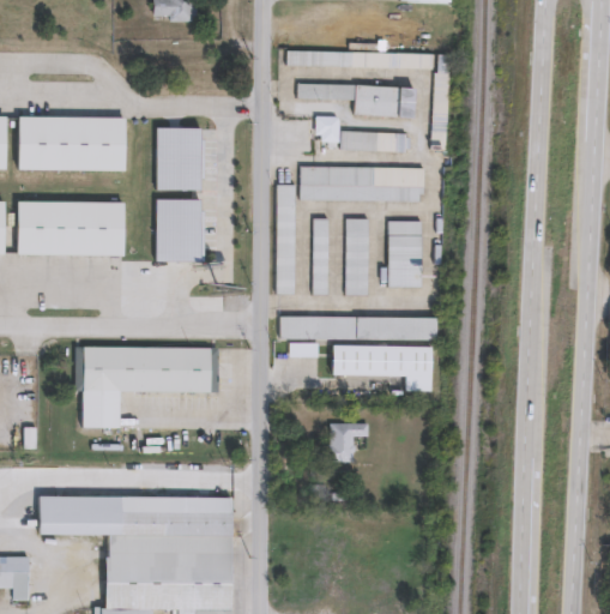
[(200,0),(200,17),(195,17),(195,22),(173,22),(173,16),(156,16),(156,0),(200,0)]
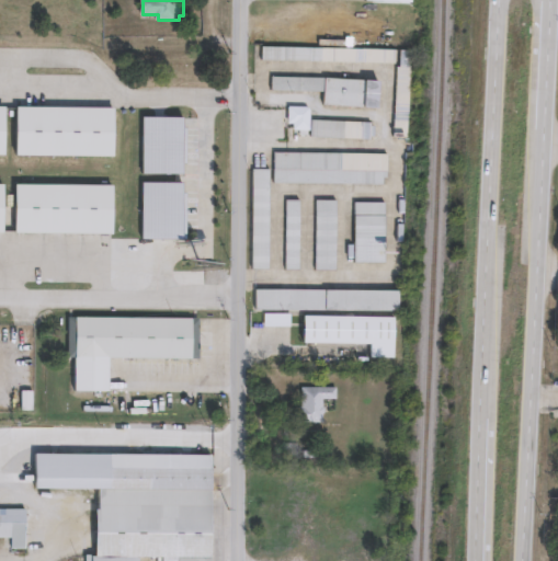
[(262,60),(262,46),(411,49),(409,135),(395,135),(397,63),(262,60)]
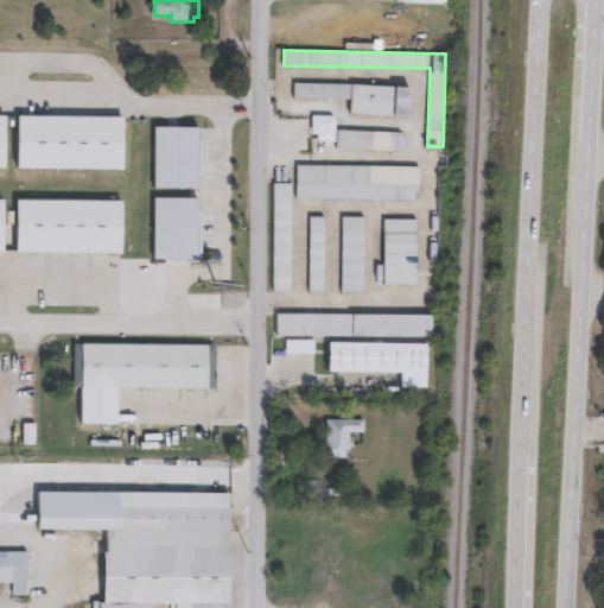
[(409,86),(409,115),(351,114),(351,99),(294,97),(294,83),(409,86)]
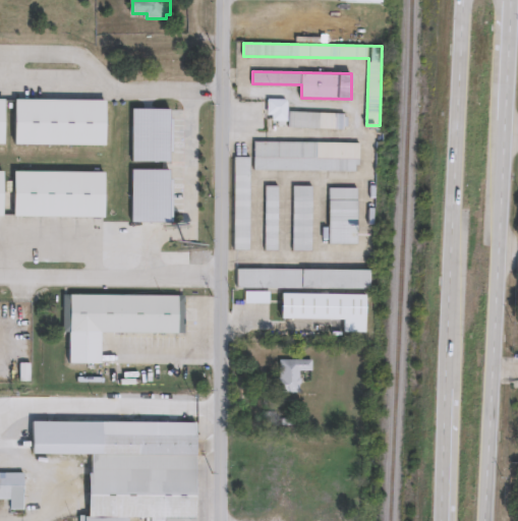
[(288,111),(345,112),(345,128),(288,127),(288,125),(277,125),(277,118),(268,117),(268,98),(288,99),(288,111)]
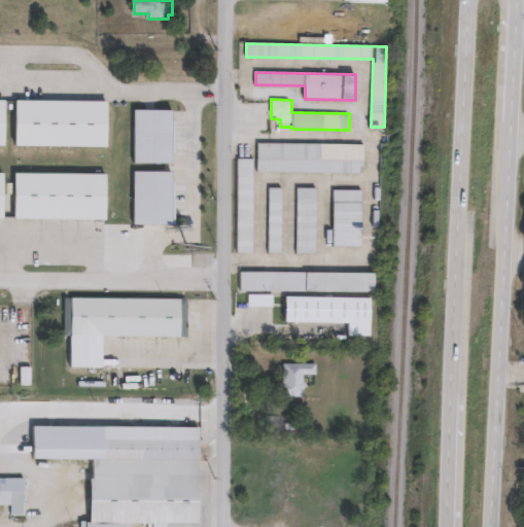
[(110,103),(110,147),(18,146),(19,102),(19,100),(110,101),(110,103)]
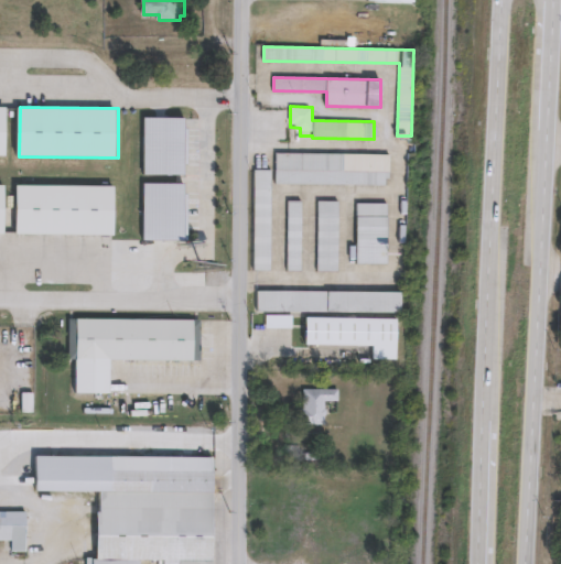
[(146,173),(185,173),(185,145),(146,145),(146,173)]
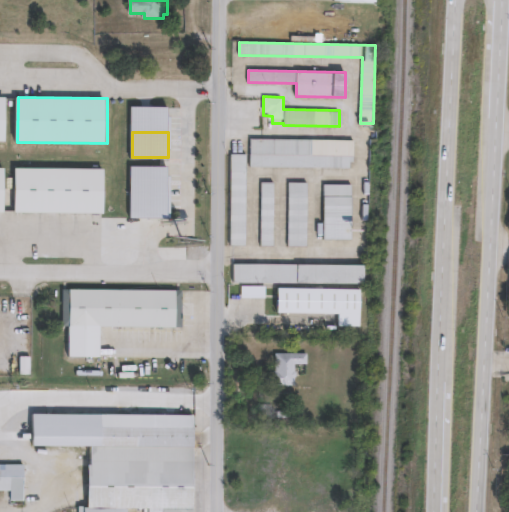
[(354,167),(250,167),(250,139),(354,139),(354,167)]
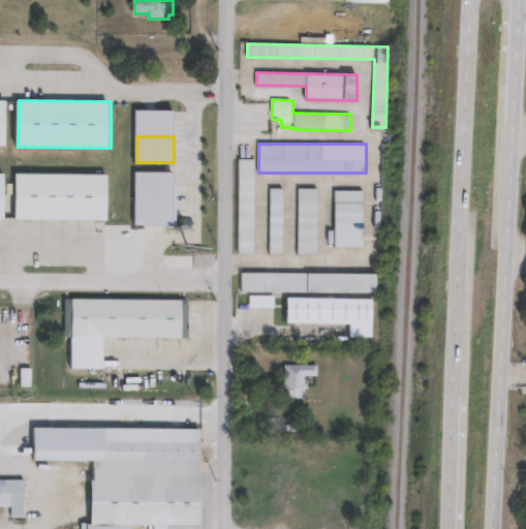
[(255,159),(255,253),(238,253),(238,159),(255,159)]
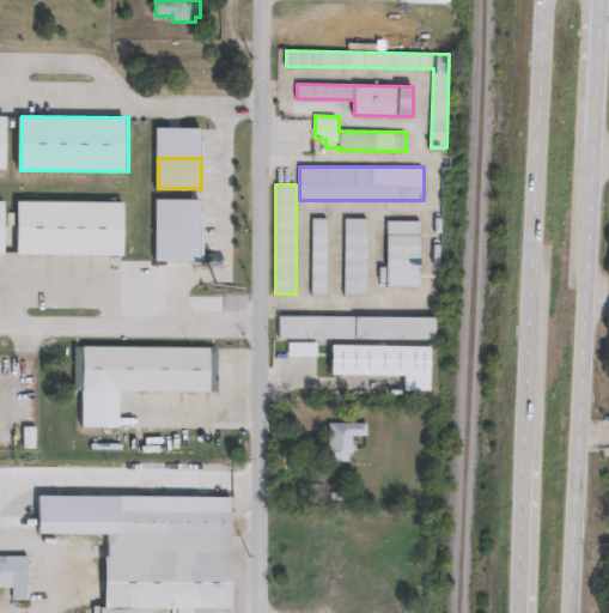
[(157,259),(201,259),(201,199),(157,199),(157,259)]
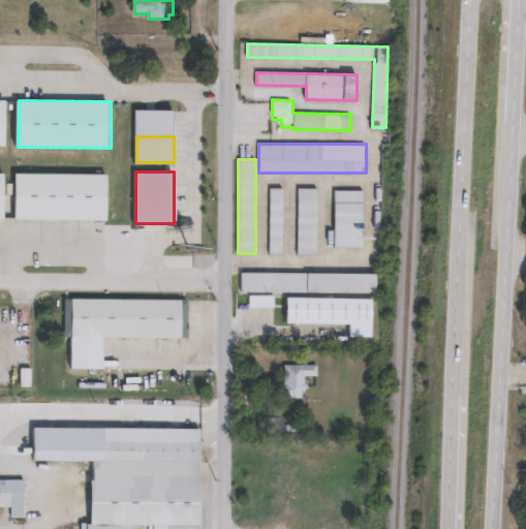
[(109,221),(17,220),(17,218),(18,174),(110,175),(110,221),(109,221)]
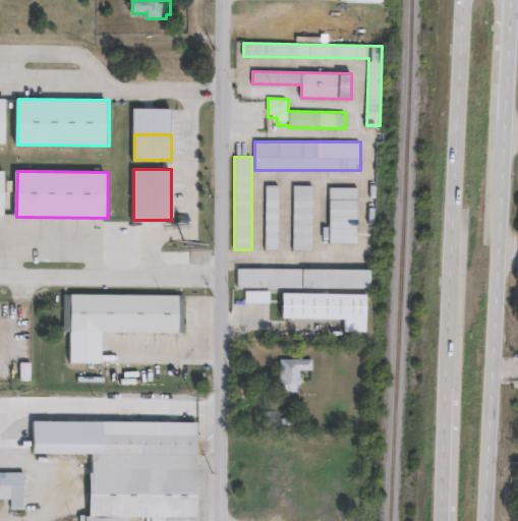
[(279,184),(279,249),(265,249),(265,184),(279,184)]
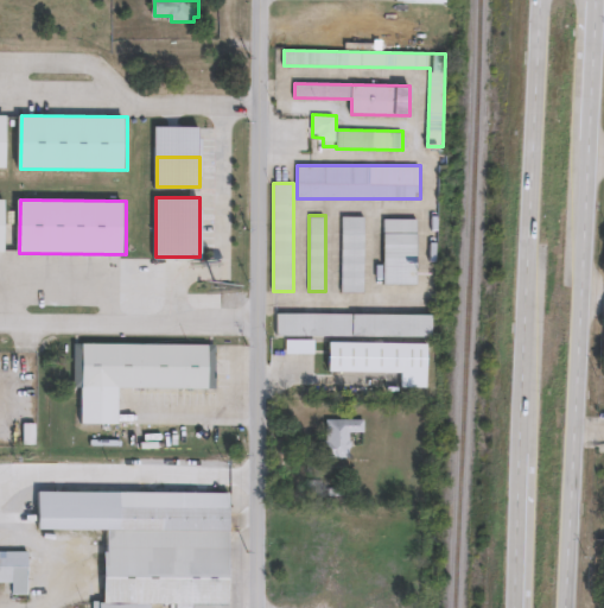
[(364,216),(364,292),(342,292),(342,216),(364,216)]
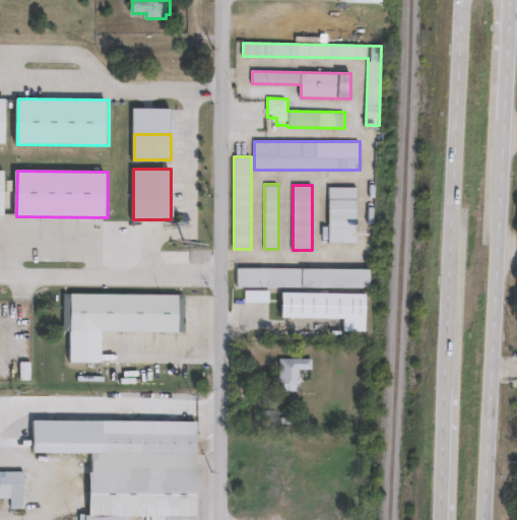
[(357,186),(357,243),(328,243),(328,186),(357,186)]
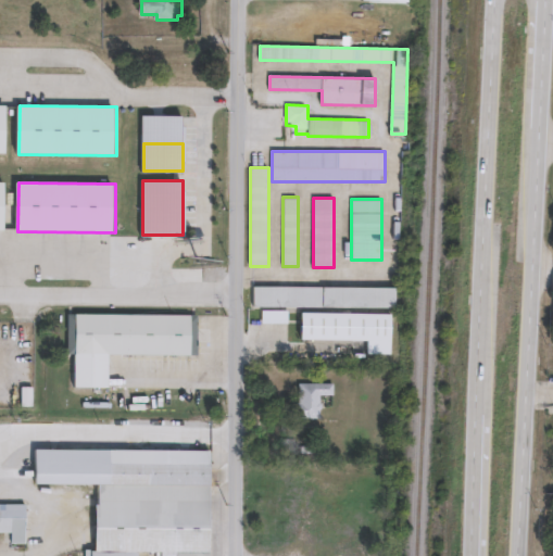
[(253,307),(253,287),(396,287),(396,307),(253,307)]
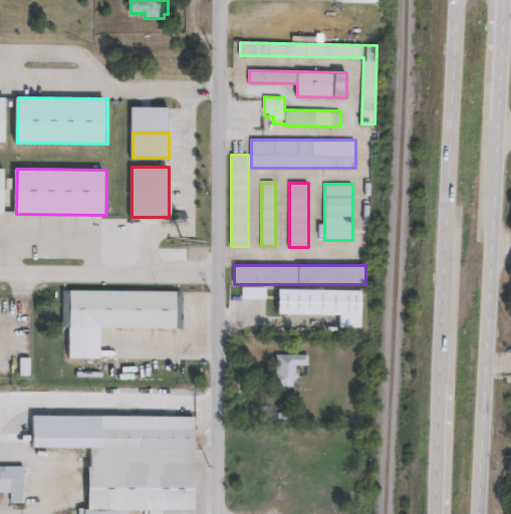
[(360,327),(338,326),(339,316),(278,315),(278,288),(361,290),(360,327)]
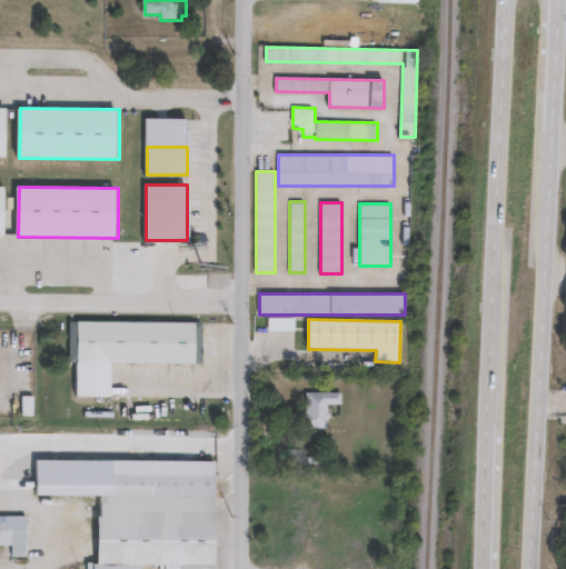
[(113,363),(113,368),(112,397),(79,397),(79,363),(72,363),(72,321),(206,322),(206,323),(206,365),(113,363)]
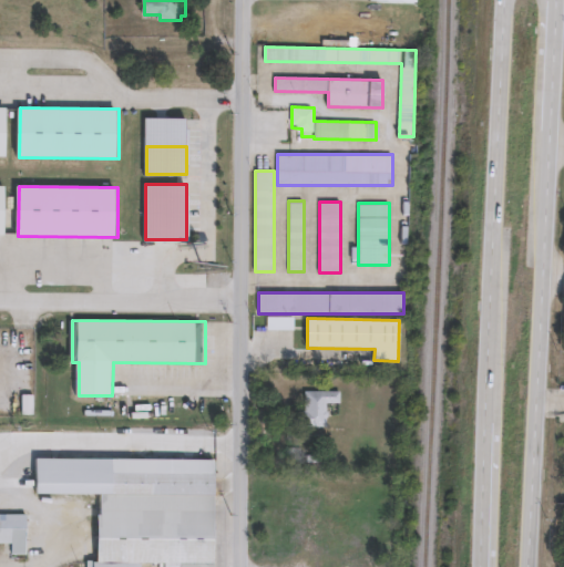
[(303,426),(303,411),(305,411),(305,390),(341,390),(341,403),(326,403),(326,426),(303,426)]
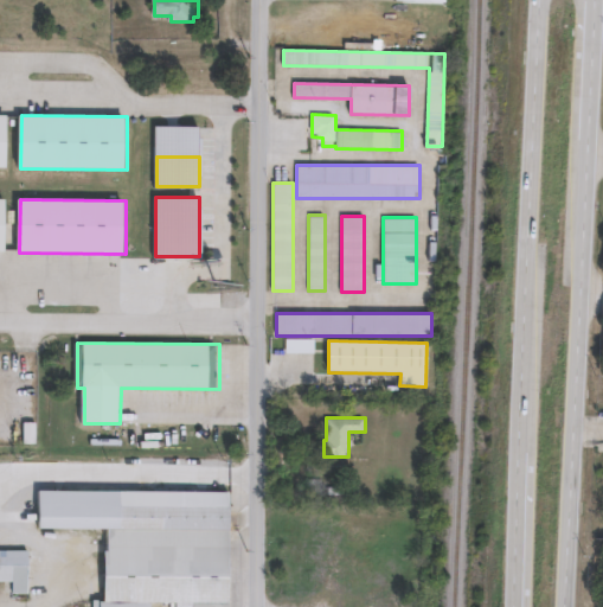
[(232,493),(231,606),(179,606),(180,605),(154,604),(153,606),(96,606),(96,601),(102,601),(102,602),(107,602),(107,553),(110,553),(111,530),(42,529),(42,491),(232,493)]
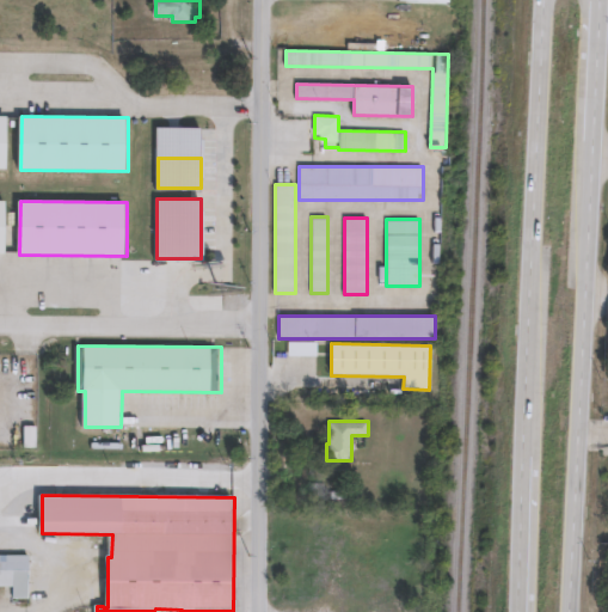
[(0,556),(31,556),(31,600),(16,600),(16,588),(0,587),(0,556)]
